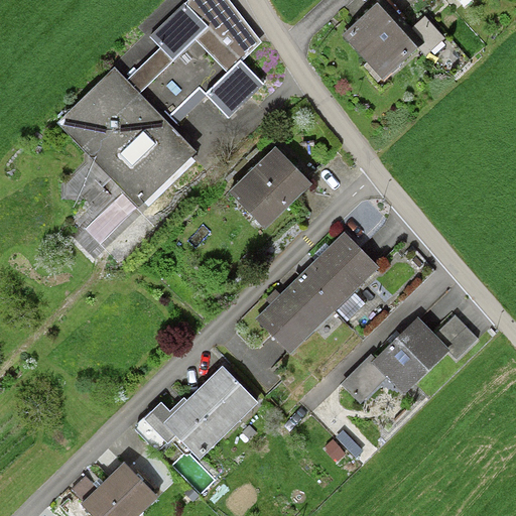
[(129,80),(140,92),(170,125),(206,93),(227,116),(262,85),(239,59),(260,40),(224,0),(189,0),(152,34),(164,47),(129,80)]
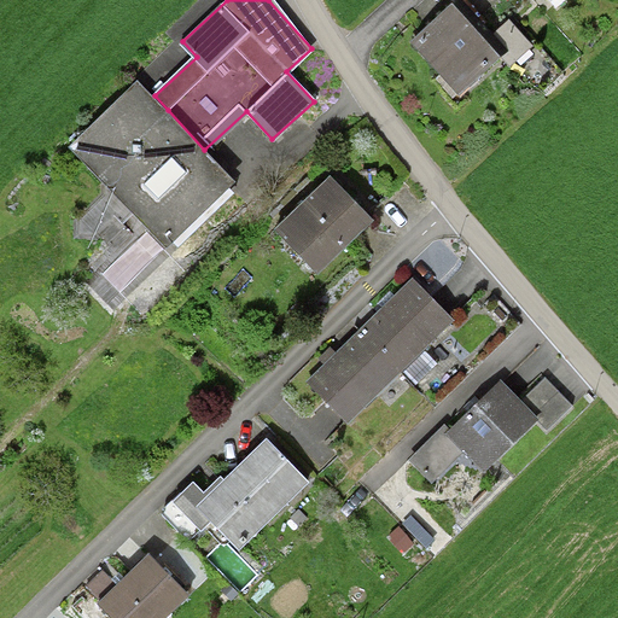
[(485,39),(452,3),(410,40),(460,94),(501,57),(485,39)]
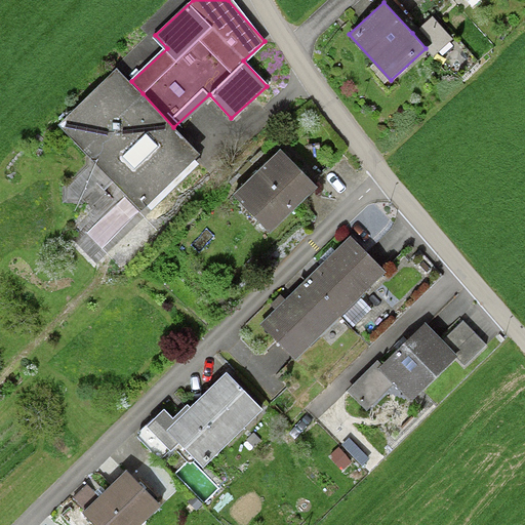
[(431,15),(412,33),(426,48),(434,57),(453,40),(431,15)]
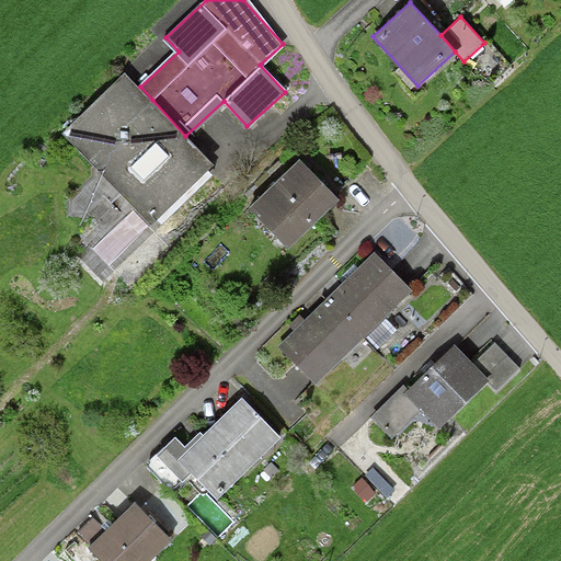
[(207,164),(124,78),(66,132),(150,219),(207,164)]
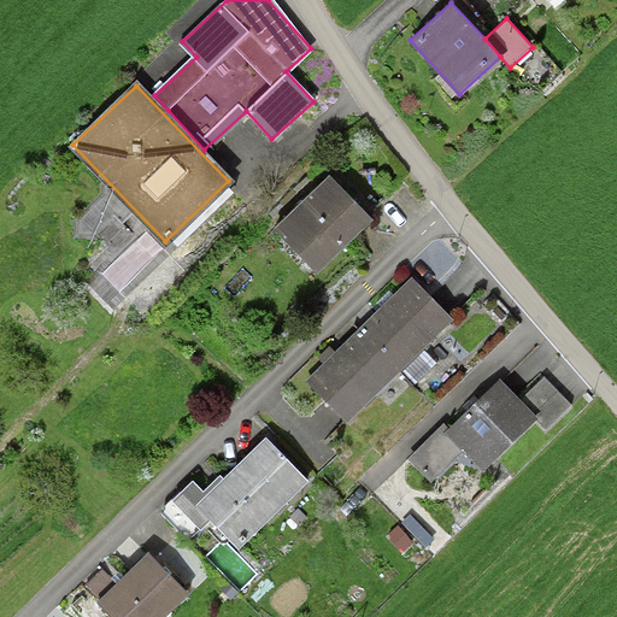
[(371,218),(330,176),(275,229),(316,271),(371,218)]
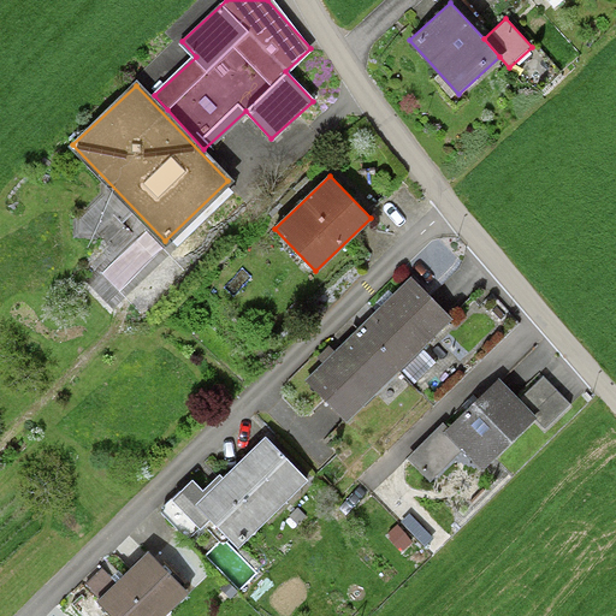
[(451,319),(413,279),(308,380),(348,420),(451,319)]
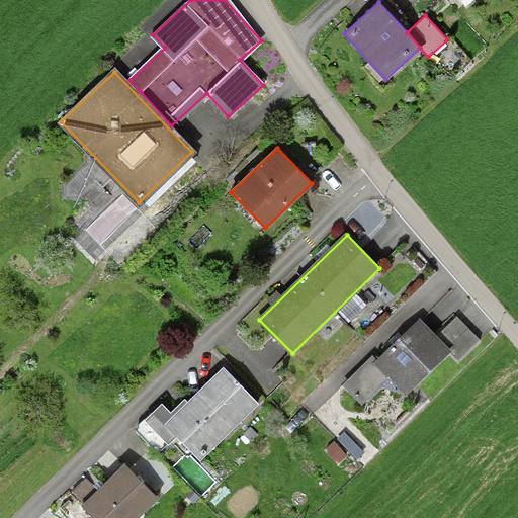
[(355,294),(337,312),(350,326),(368,308),(355,294)]
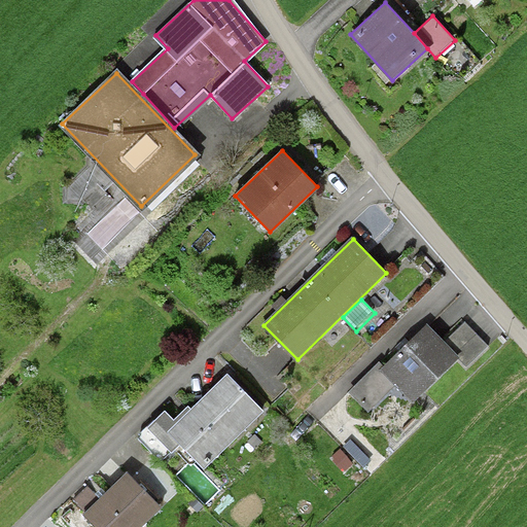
[(465,322),(444,342),(459,358),(466,365),(488,345),(465,322)]
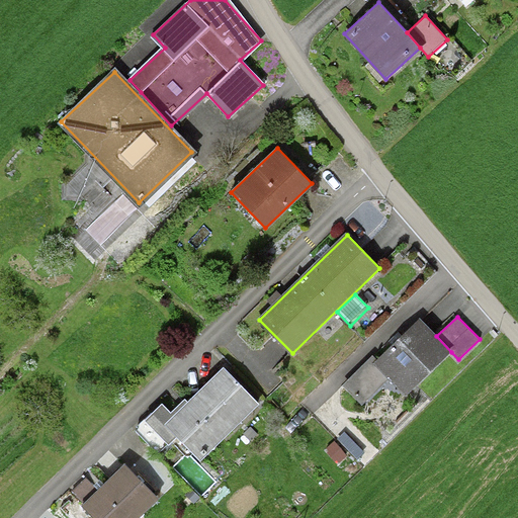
[(436,336),(420,319),(377,360),(373,363),(389,378),(406,396),(451,352),(436,336)]
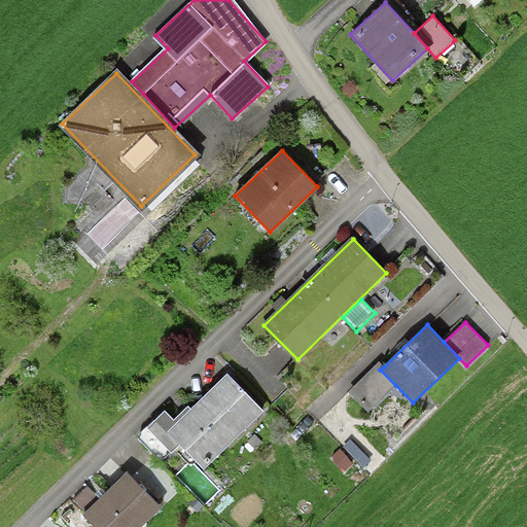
[(367,412),(395,385),(380,370),(384,366),(380,361),(348,391),(367,412)]
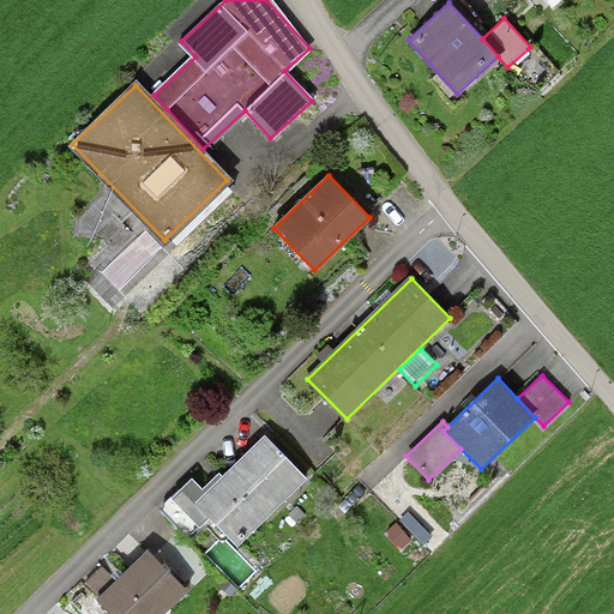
[(307,476),(266,434),(222,476),(218,473),(202,488),(192,479),(160,510),(186,537),(198,527),(199,528),(210,518),(236,545),(307,476)]
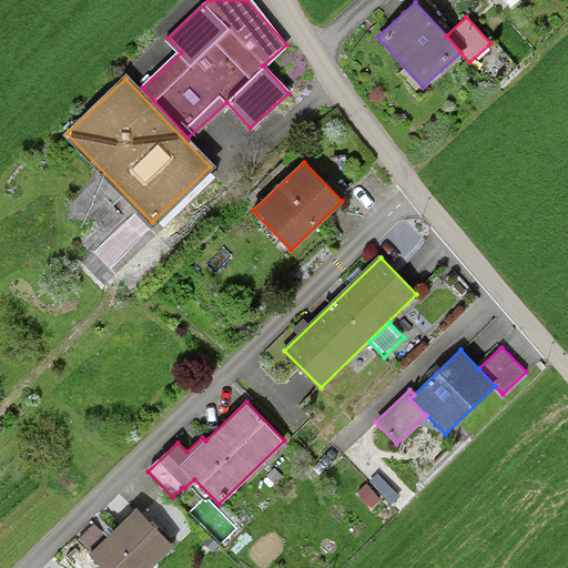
[(361,439),(348,452),(358,462),(371,449),(361,439)]
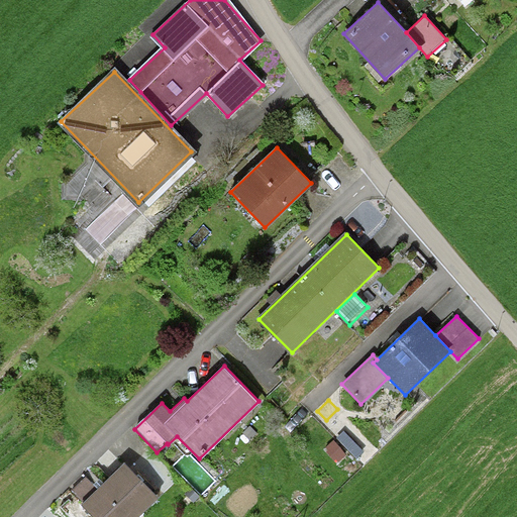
[(136,516),(158,497),(124,463),(81,506),(92,516),(136,516)]
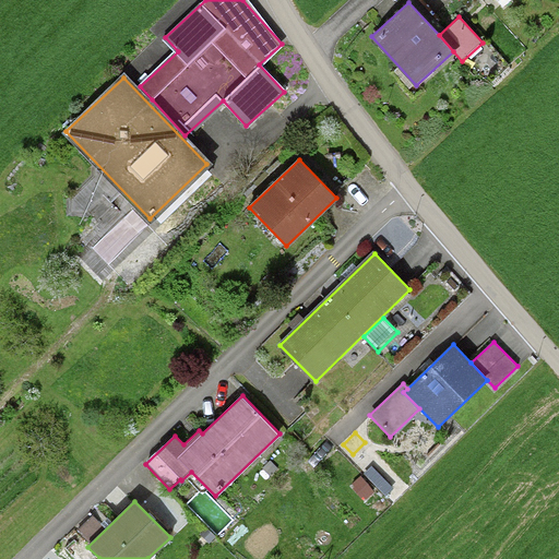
[(282,504),(275,511),(287,522),(294,515),(282,504)]
